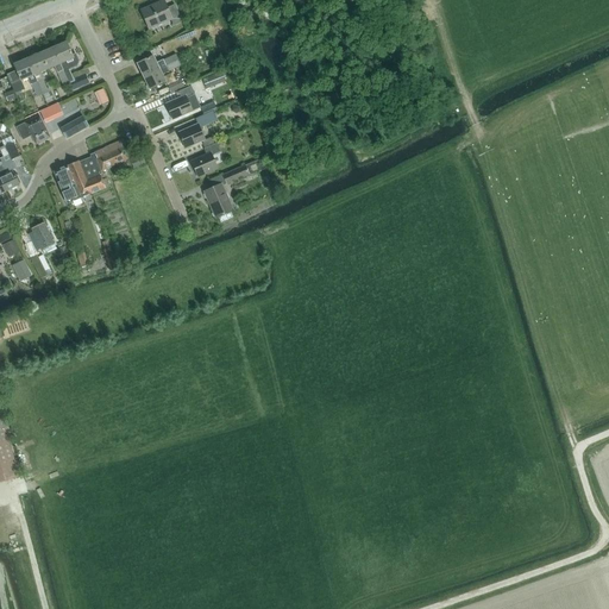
[(167,7),(163,0),(142,10),(150,30),(170,22),(173,26),(182,22),(175,4),(167,7)]
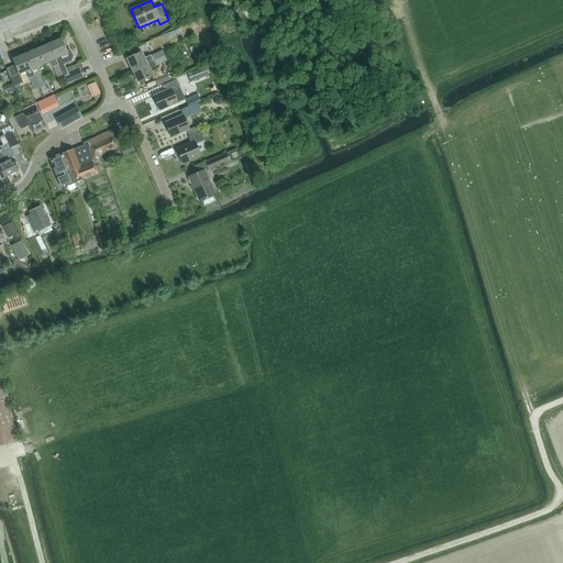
[(62,39),(50,44),(55,59),(62,75),(64,78),(67,85),(83,77),(79,68),(83,67),(80,63),(66,68),(64,65),(72,62),(73,57),(69,50),(66,51),(62,39)]
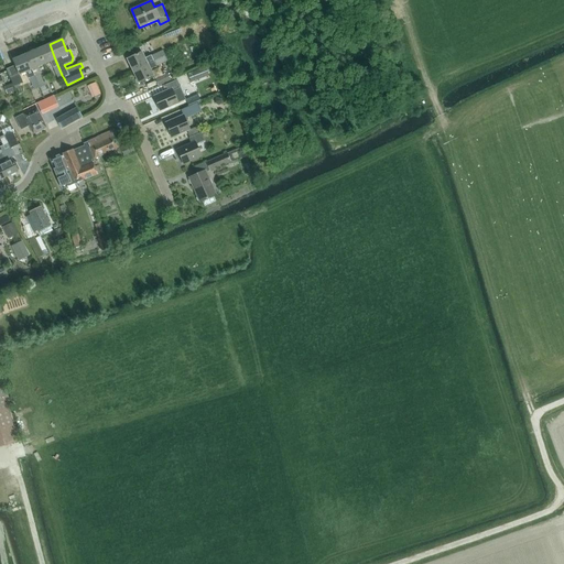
[(62,75),(55,60),(50,44),(38,50),(43,65),(51,62),(53,68),(58,80),(64,78),(62,75)]
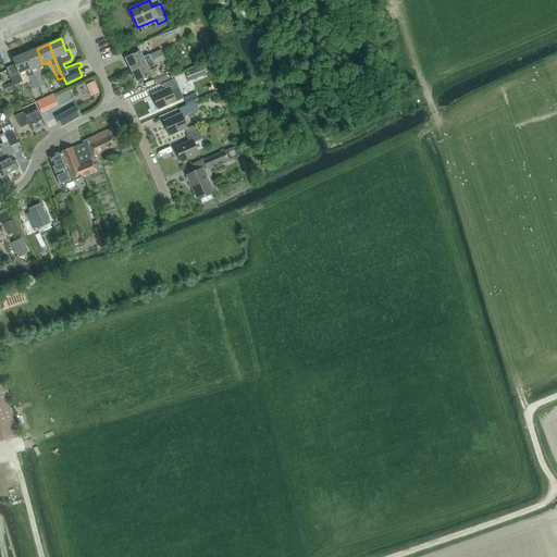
[(25,54),(32,69),(34,75),(38,84),(39,87),(45,85),(39,73),(37,66),(42,64),(37,49),(25,54)]
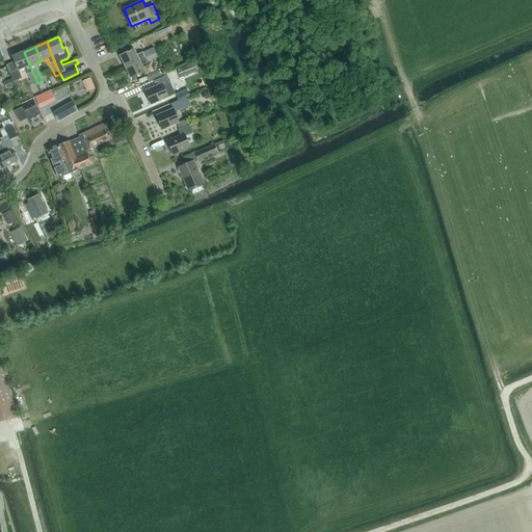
[(156,53),(154,48),(142,53),(137,56),(134,49),(120,56),(126,68),(139,60),(156,53)]
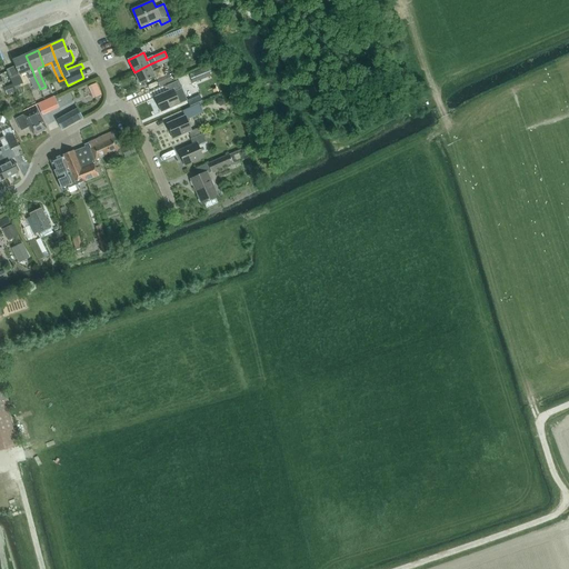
[(30,79),(31,82),(27,85),(31,93),(35,91),(40,89),(39,86),(35,77),(32,70),(26,56),(13,60),(20,76),(27,72),(30,79)]
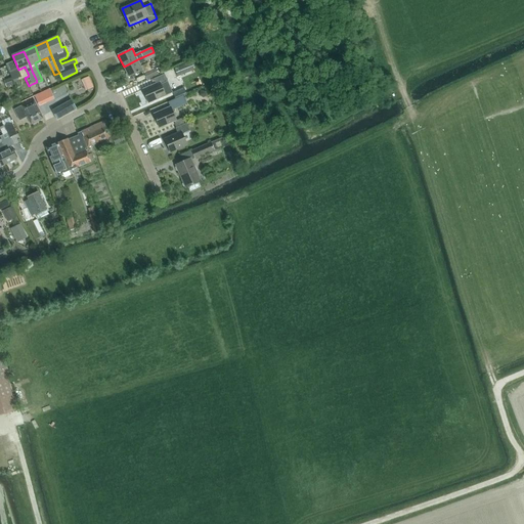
[(144,62),(156,57),(154,52),(137,59),(124,67),(129,78),(142,71),(139,64),(144,61),(144,62)]
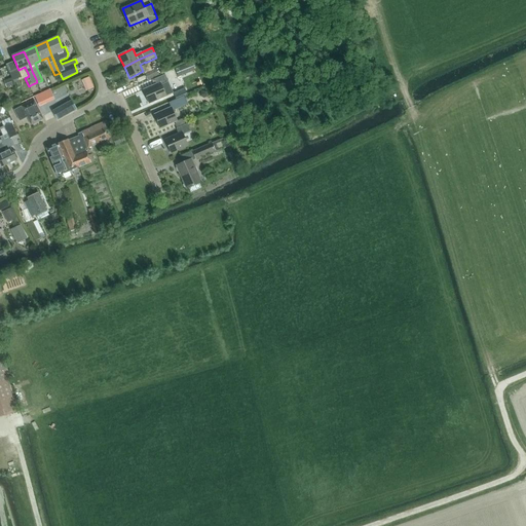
[(179,78),(195,71),(191,63),(175,69),(179,78)]
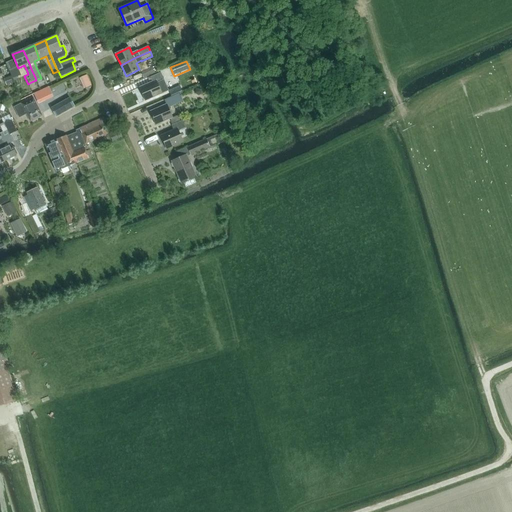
[(143,72),(145,77),(156,73),(153,67),(143,72)]
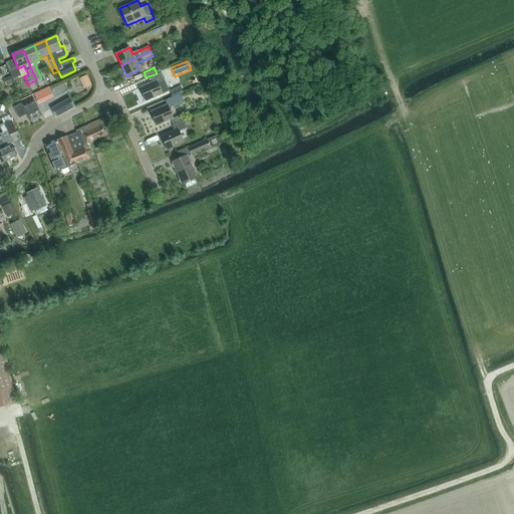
[(140,88),(146,101),(163,94),(170,91),(162,73),(151,77),(153,82),(140,88)]
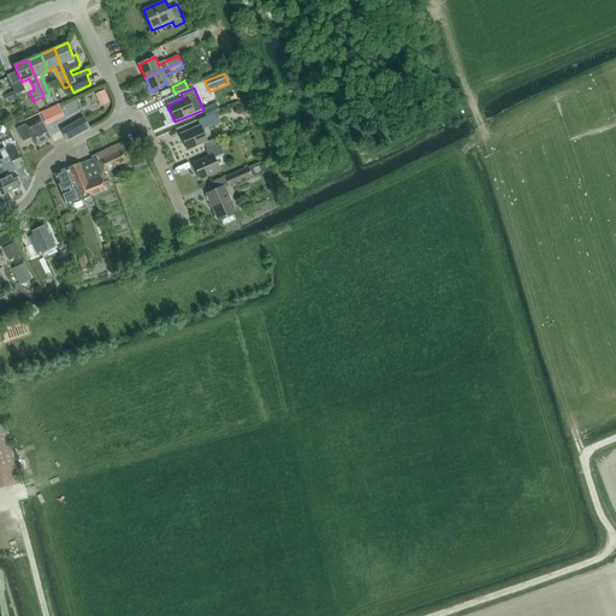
[(100,93),(106,106),(111,104),(105,90),(100,93)]
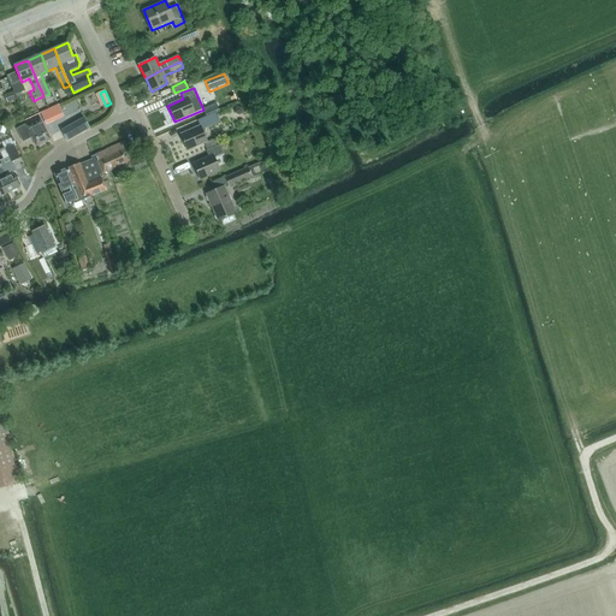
[(13,92),(6,95),(10,102),(16,100),(13,92)]
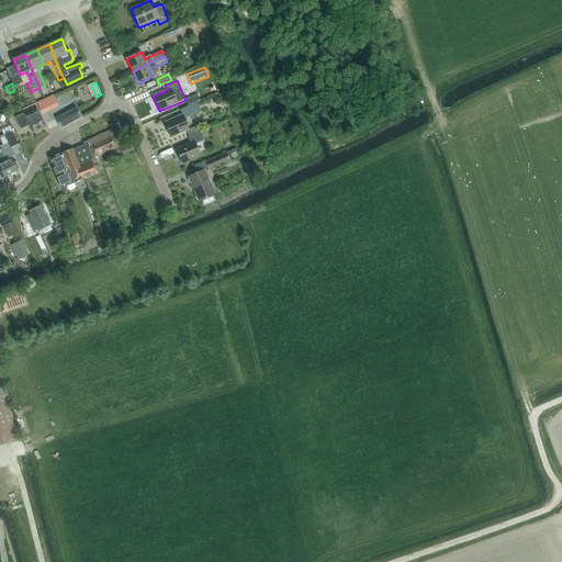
[(198,94),(186,100),(188,105),(200,100),(198,94)]
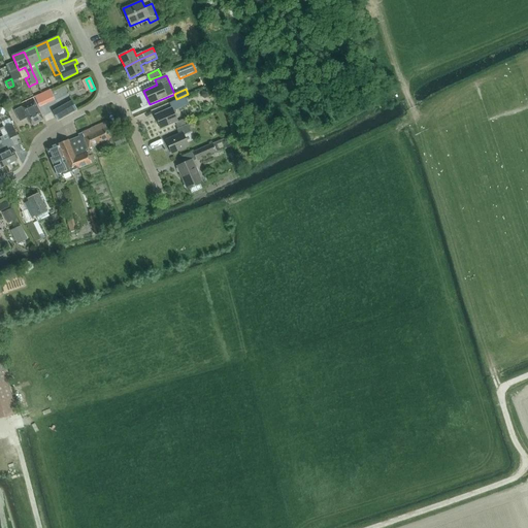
[(40,107),(55,101),(50,90),(35,96),(40,107)]
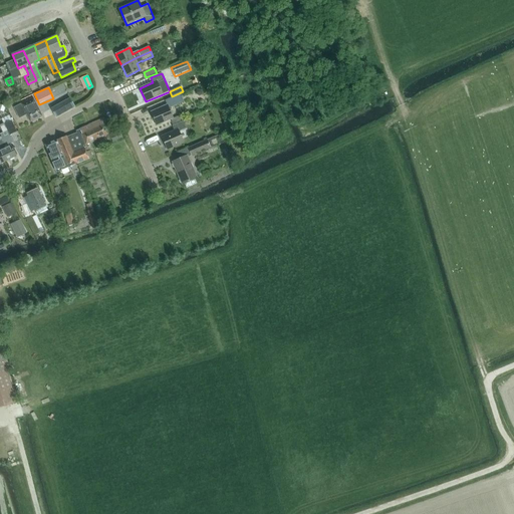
[(168,105),(151,112),(157,125),(172,119),(173,118),(169,108),(183,102),(182,99),(179,94),(168,99),(165,100),(168,105)]
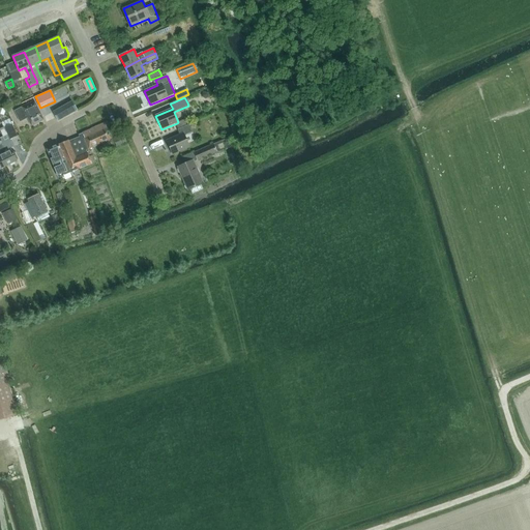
[(27,116),(31,126),(43,120),(34,101),(15,111),(20,122),(26,119),(25,117),(27,116)]
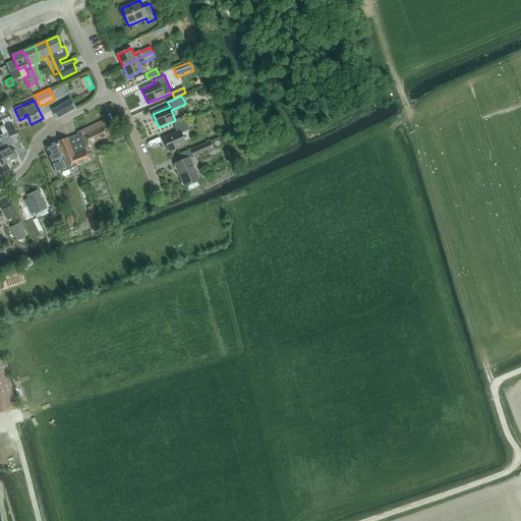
[(71,100),(52,110),(57,119),(75,108),(71,100)]
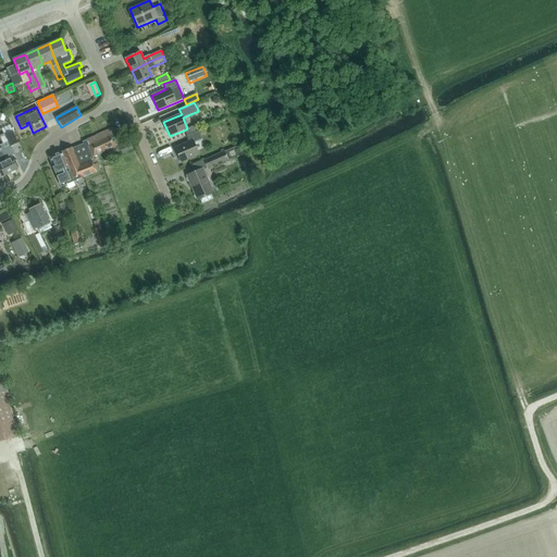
[(187,128),(186,130),(188,135),(196,132),(194,126),(187,128)]
